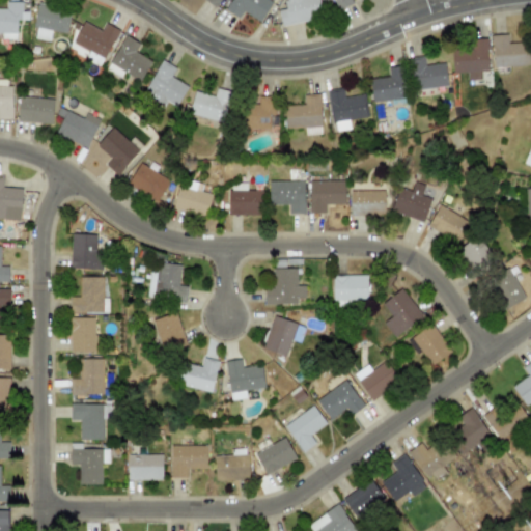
[(238,18),(242,11),(259,22),(272,2),(268,0),(229,0),(224,9),(238,18)]
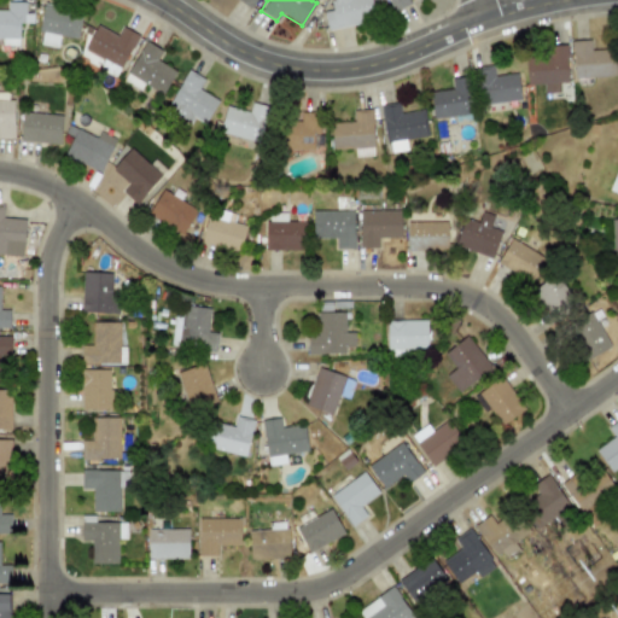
[(331,0),(333,10),(324,12),(326,29),(375,21),(371,0),(331,0)]
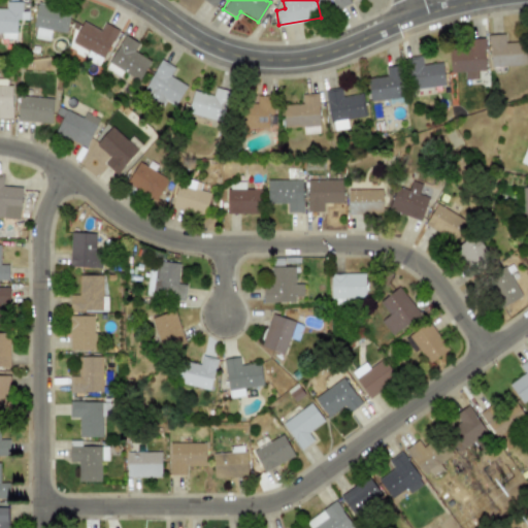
[(331,0),(335,9),(350,4),(349,0),(331,0)]
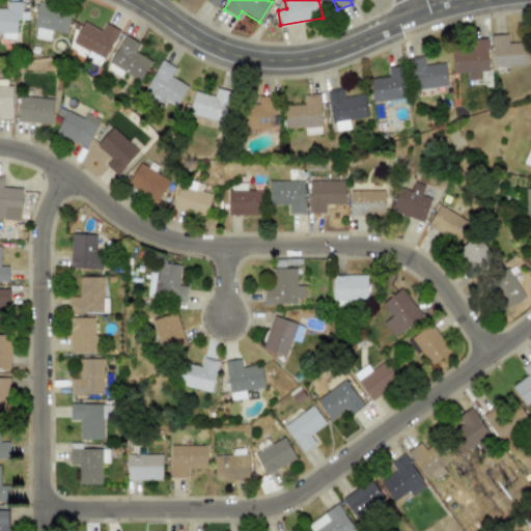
[(22,2),(5,2),(5,9),(0,9),(0,33),(2,34),(2,39),(17,39),(17,21),(22,21),(22,2)]
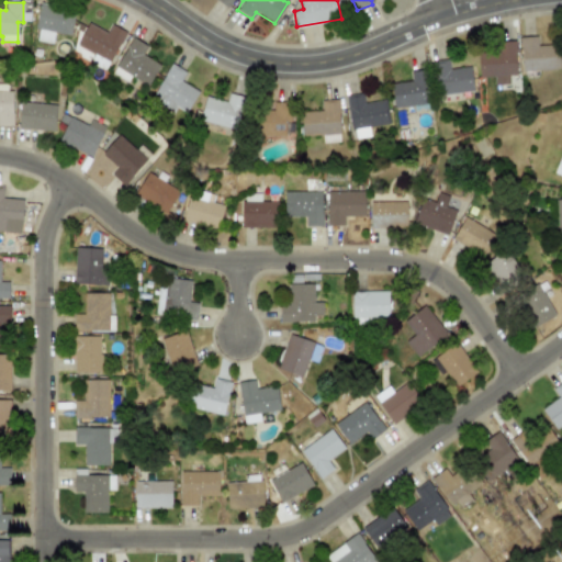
[(34,41),(52,43),(54,33),(70,36),(75,11),(41,6),(34,41)]
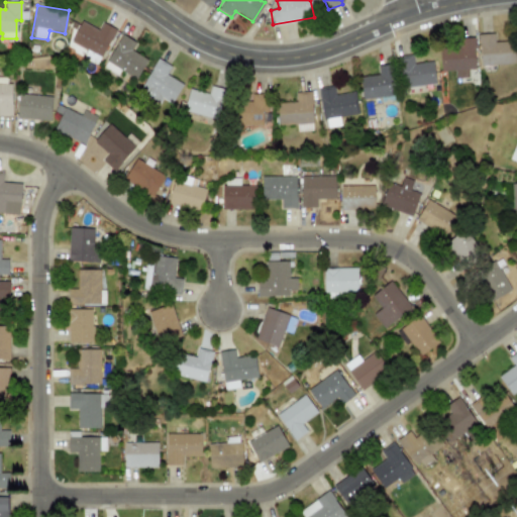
[(98,30),(82,21),(71,40),(100,59),(116,30),(103,22),(98,30)]
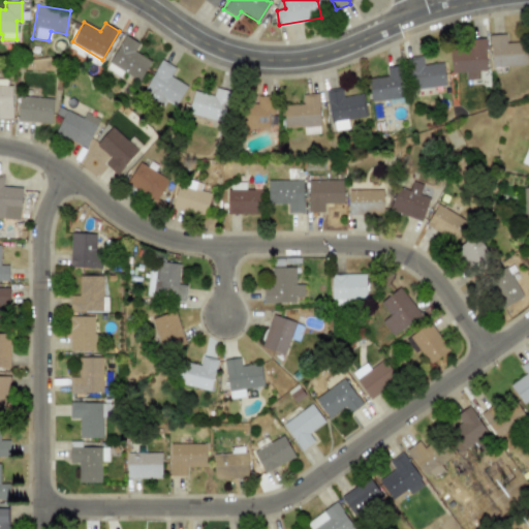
[(491,66),(526,65),(526,41),(505,42),(504,34),(490,34),(491,66)]
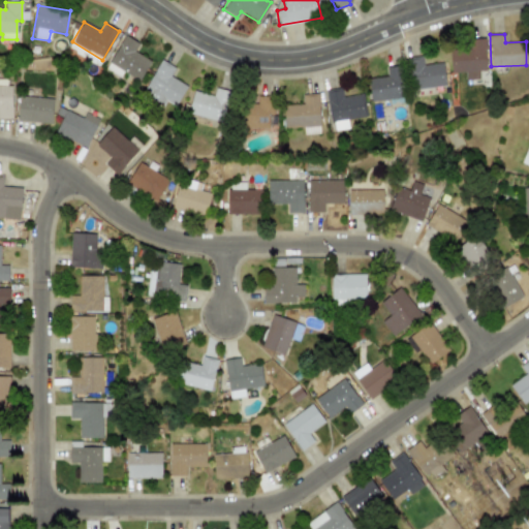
[(122,72),(141,81),(150,60),(133,53),(138,42),(122,35),(106,70),(121,76),(122,72)]
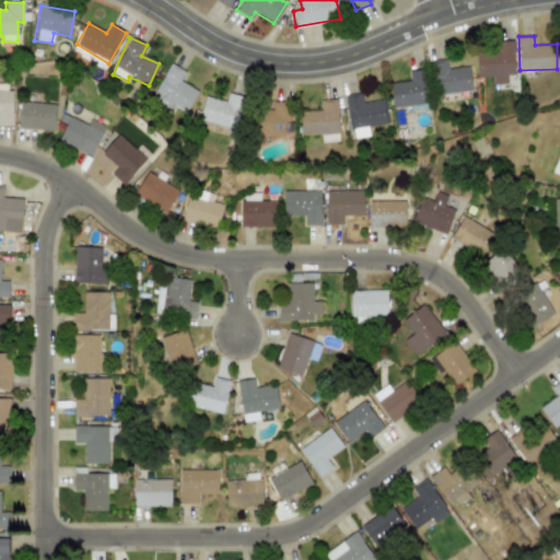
[(514,74),(513,41),(494,42),(494,53),(476,54),(477,77),(491,77),(492,84),(506,83),(506,74),(514,74)]
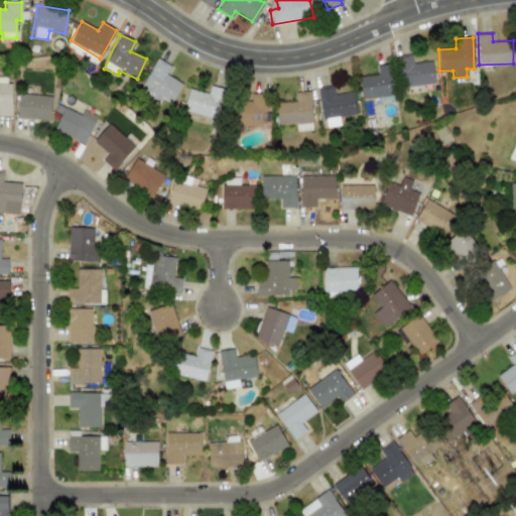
[(431,61),(412,63),(411,54),(396,56),(399,88),(433,84),(431,61)]
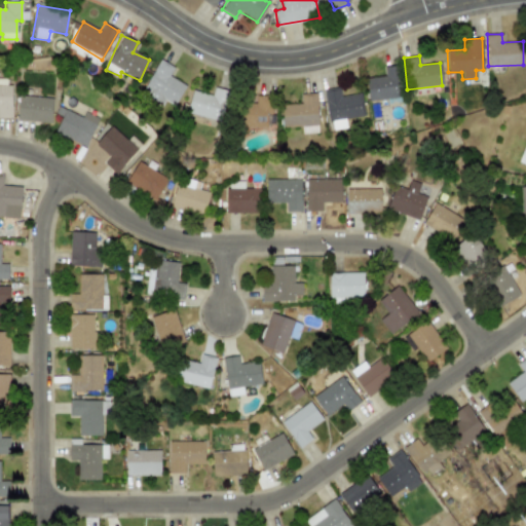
[(174,67),(158,59),(142,94),(163,104),(165,101),(175,105),(185,84),(168,76),(174,67)]
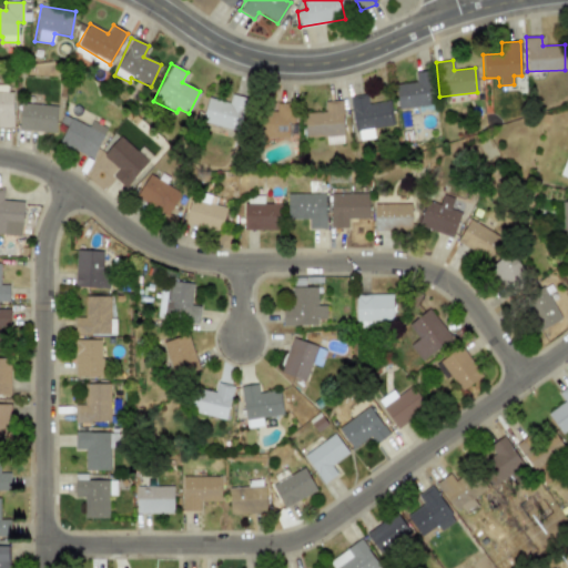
[(434,105),(432,70),(414,71),(415,82),(396,83),(397,108),(434,105)]
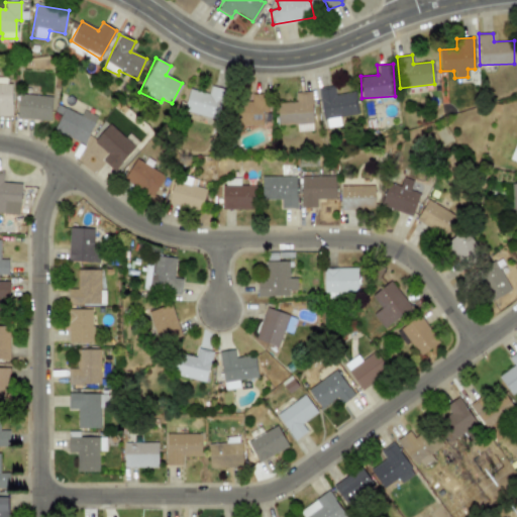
[(11,85),(0,84),(0,115),(11,116),(11,85)]
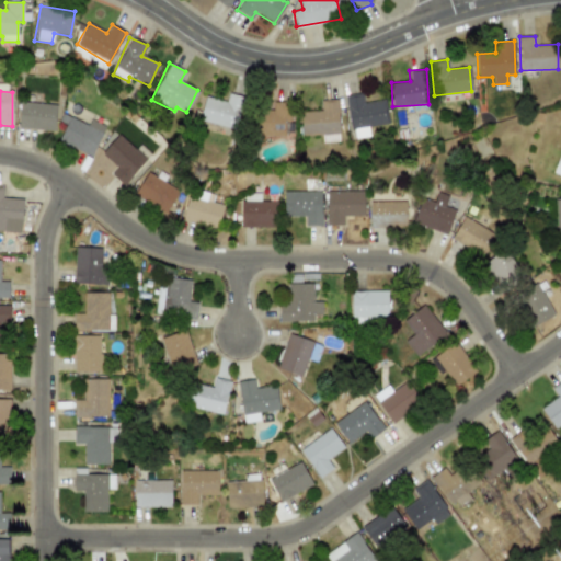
[(235,129),(244,96),(228,92),(226,101),(205,95),(198,119),(235,129)]
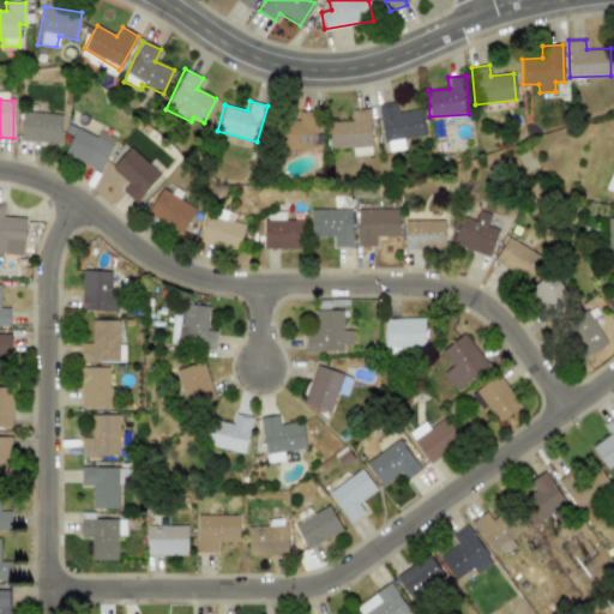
[(378,104),(385,151),(403,149),(402,138),(422,136),(419,109),(397,112),(396,102),(378,104)]
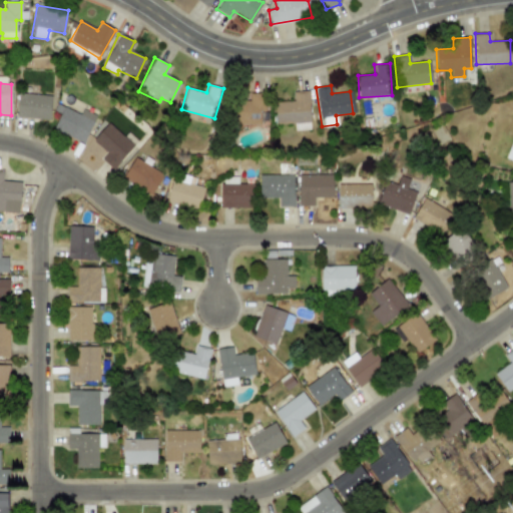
[(295,130),(310,129),(309,91),(293,91),(294,101),(275,102),(276,124),(294,123),(295,130)]
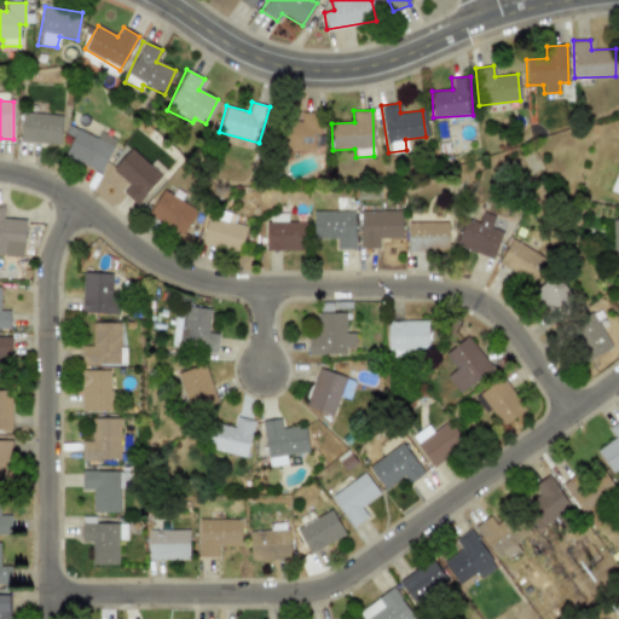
[(316,150),(316,113),(299,113),(299,120),(284,120),(285,151),(316,150)]
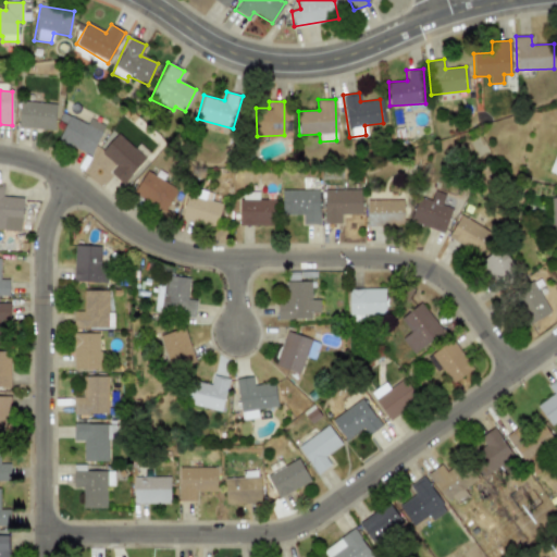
[(54,130),(56,103),(20,102),(19,128),(54,130)]
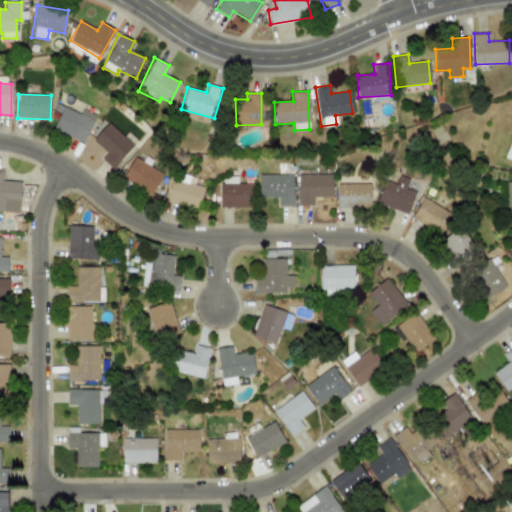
[(53,128),(83,143),(96,116),(82,109),(79,114),(57,104),(54,110),(60,113),(53,128)]
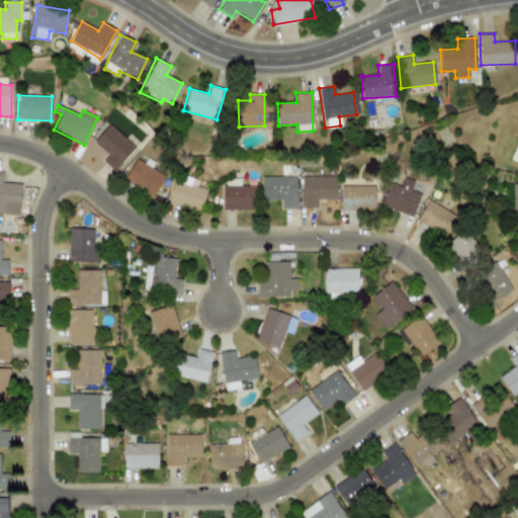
[(108,153),(102,162),(115,171),(135,145),(107,125),(94,143),(108,153)]
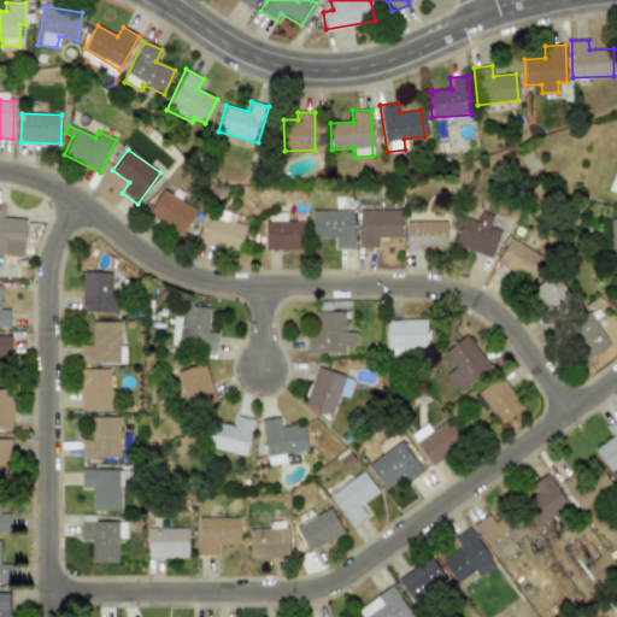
[(197,209),(162,189),(147,215),(182,234),(197,209)]
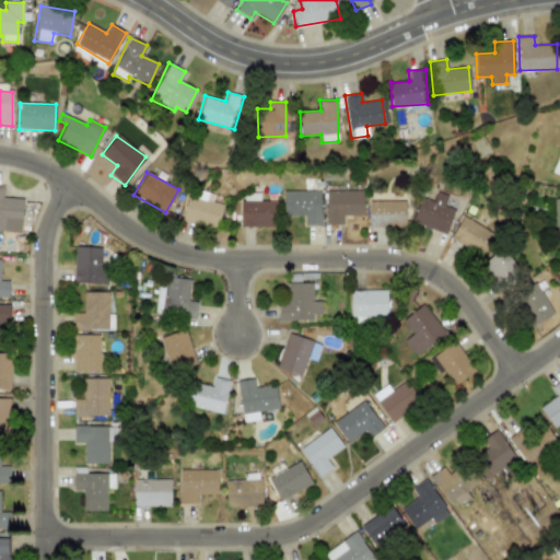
[(0,231),(21,232),(23,199),(2,198),(3,187),(0,187),(0,231)]
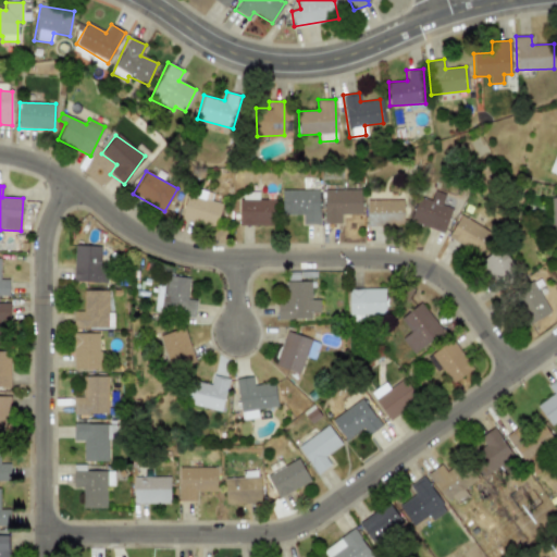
[(450,207),(442,205),(444,195),(419,188),(410,223),(444,232),(450,207)]
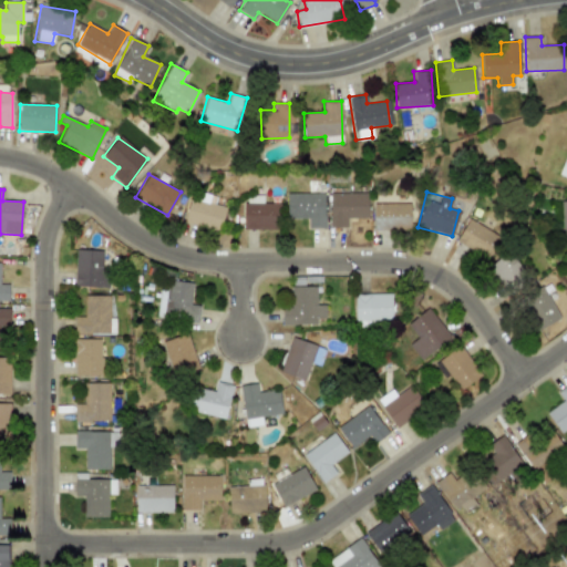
[(286,218),(308,218),(308,227),(323,227),(325,194),(287,193),(286,218)]
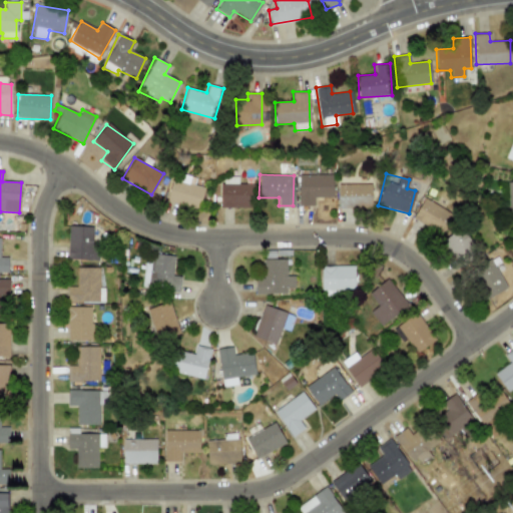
[(298,175),(299,205),(314,205),(314,197),(332,196),(332,174),(298,175)]
